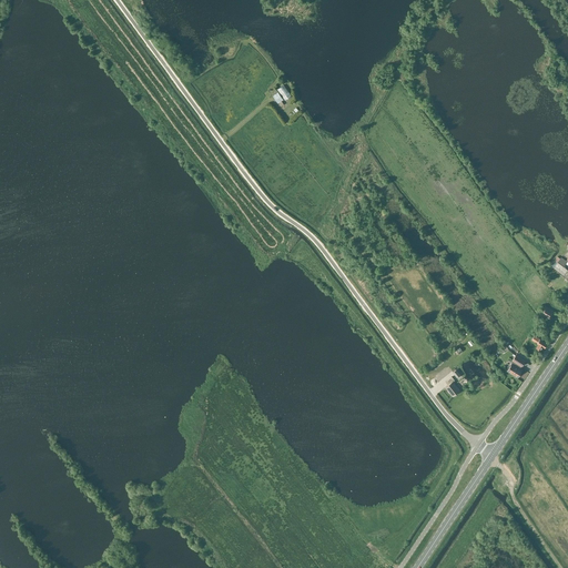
[(291,95),(284,85),(283,84),(277,89),(285,100),(291,95)]
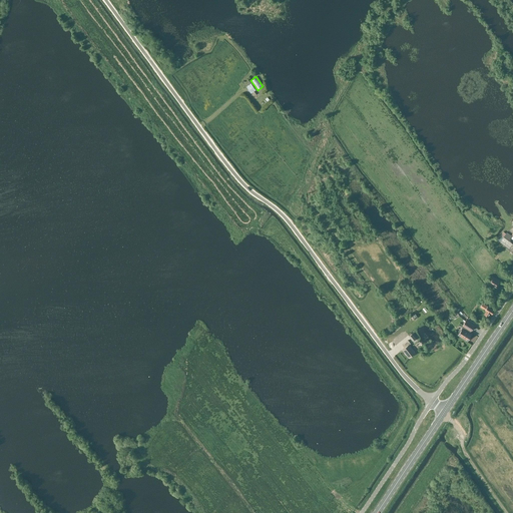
[(251,93),(253,96),(255,94),(253,91),(255,90),(250,83),(245,86),(250,93),(251,93)]
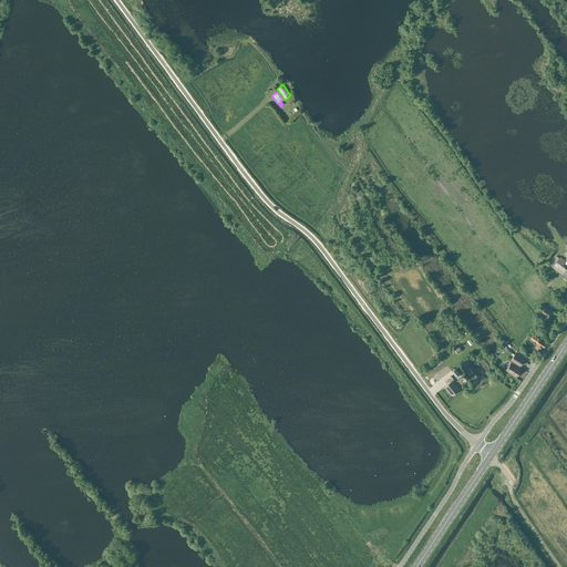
[(566,269),(562,265),(565,260),(560,257),(553,267),(566,277),(566,278),(566,269)]
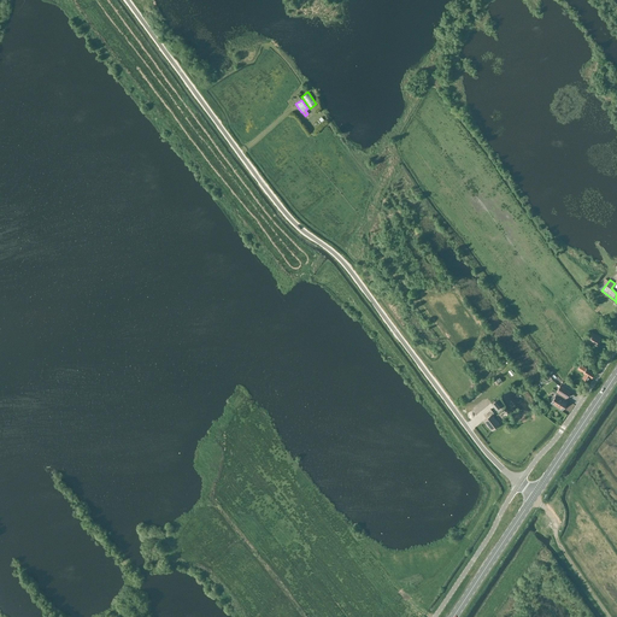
[(603,339),(592,331),(586,340),(597,347),(603,339)]
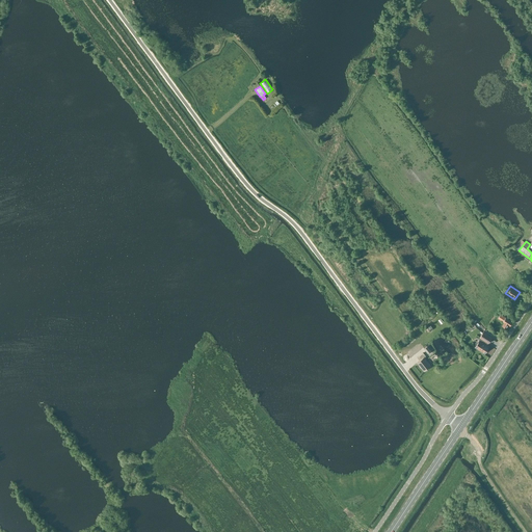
[(512,321),(506,317),(501,314),(498,318),(504,322),(502,325),(506,327),(508,324),(510,326),(512,321)]
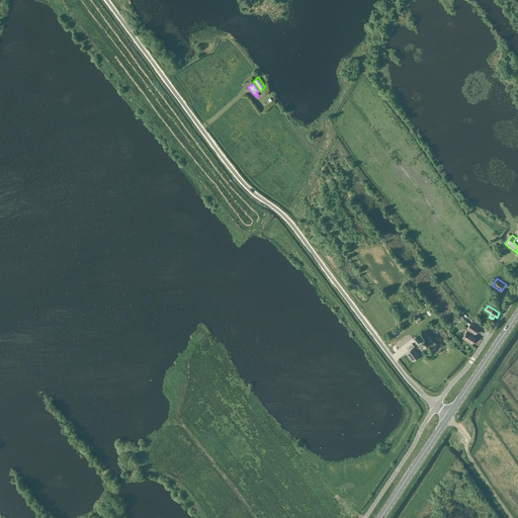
[(471,345),(476,338),(477,337),(473,335),(475,334),(476,334),(479,329),(469,324),(466,329),(465,331),(466,331),(461,338),(471,345)]
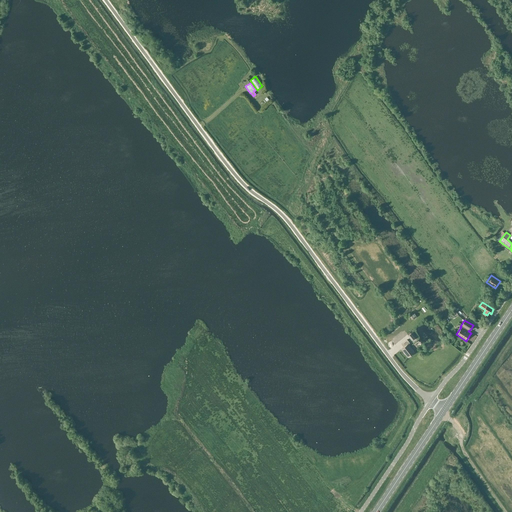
[(404,347),(401,349),(408,357),(414,352),(408,344),(409,342),(407,339),(401,344),(404,347)]
